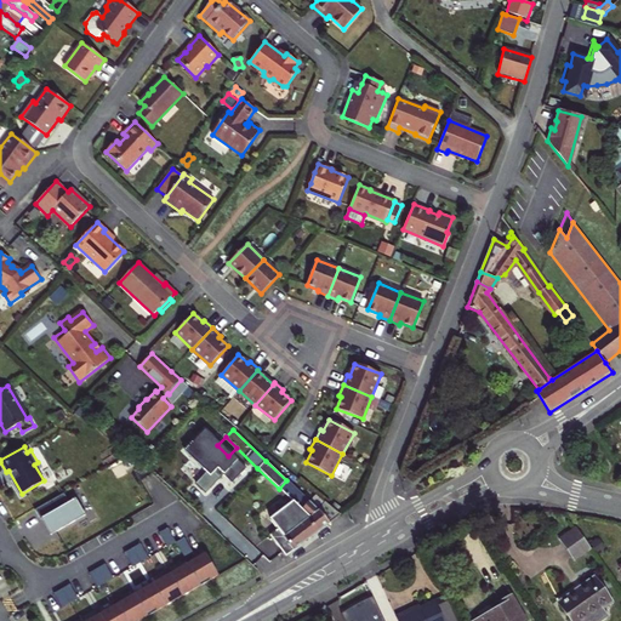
[(286,480),(292,474),(271,456),(266,461),(286,480)]
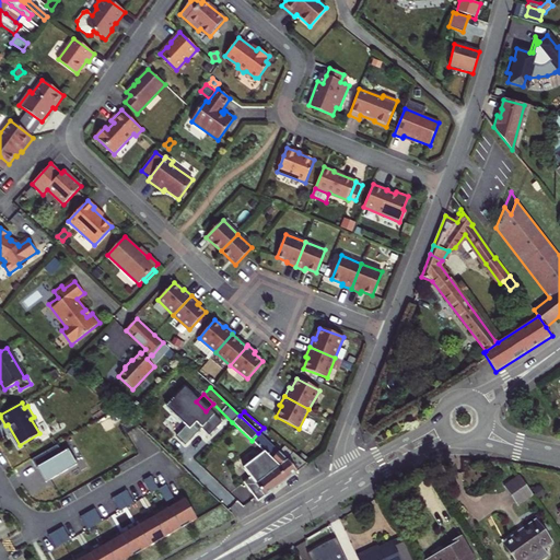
[(293,453),(287,461),(258,433),(252,441),(265,453),(279,467),(277,469),(287,480),(307,464),(293,453)]
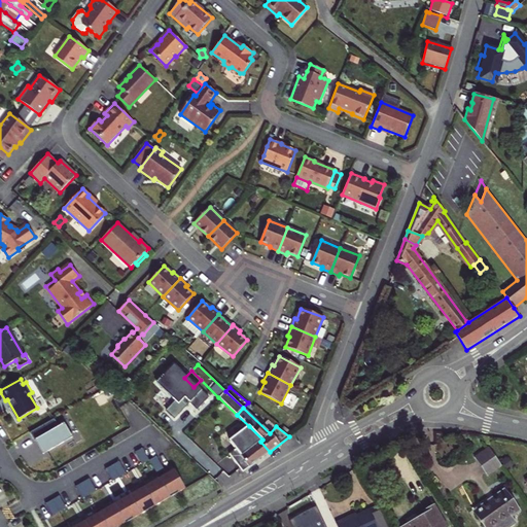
[(59,426),(54,419),(30,433),(34,442),(35,441),(40,437),(47,452),(72,437),(64,423),(59,426)]
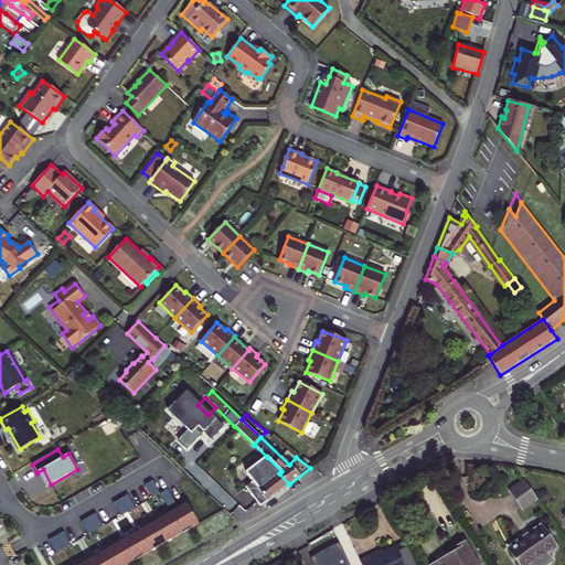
[(260,507),(262,505),(289,484),(279,473),(281,471),(267,457),(246,473),(254,482),(246,488),(260,507)]
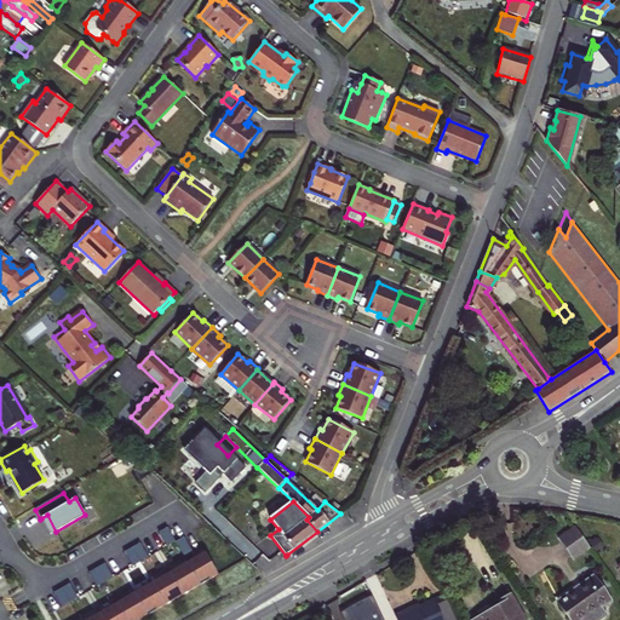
[(51,534),(56,532),(47,515),(41,518),(51,534)]
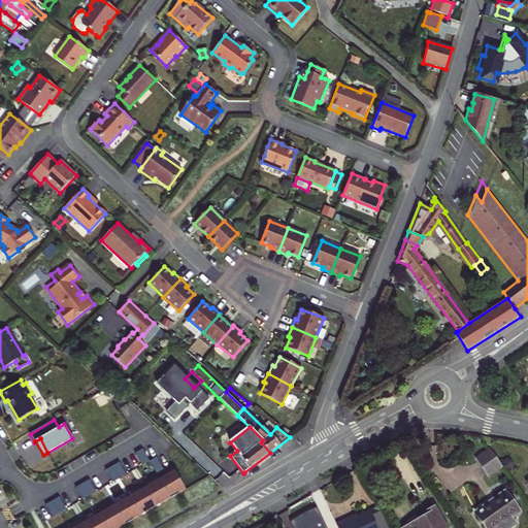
[(150,461),(142,449),(135,453),(142,465),(150,461)]
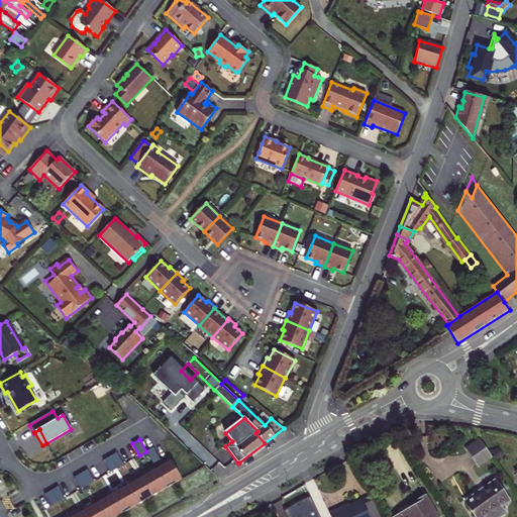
[(479,467),(487,460),(485,458),(491,455),(480,439),(467,448),(479,467)]
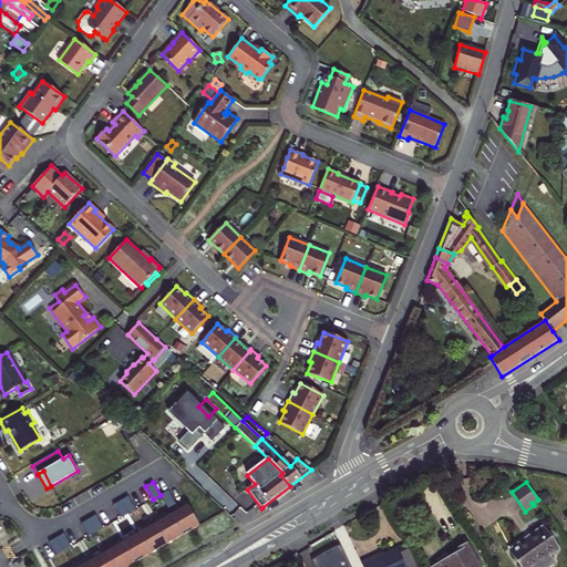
[(175,504),(168,492),(161,495),(168,508),(175,504)]
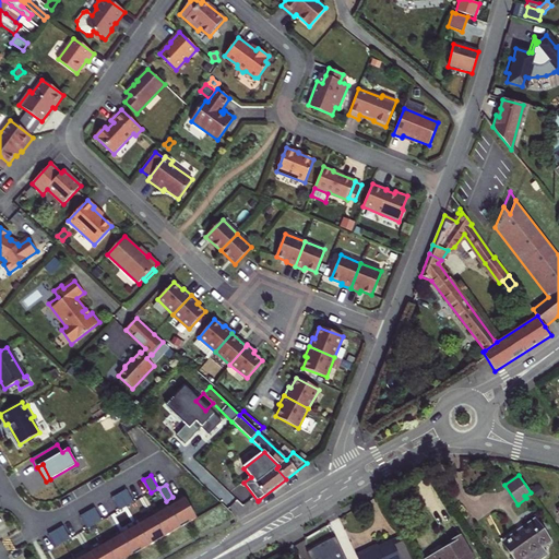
[(133,502),(127,489),(119,494),(127,507),(133,502)]
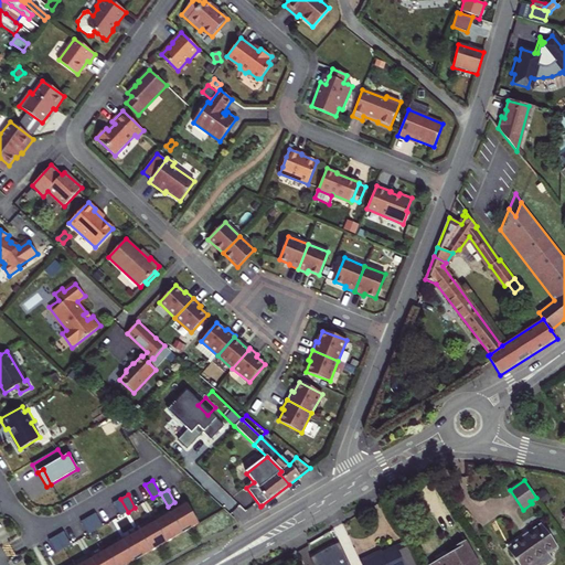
[(128,512),(120,499),(113,503),(120,515),(128,512)]
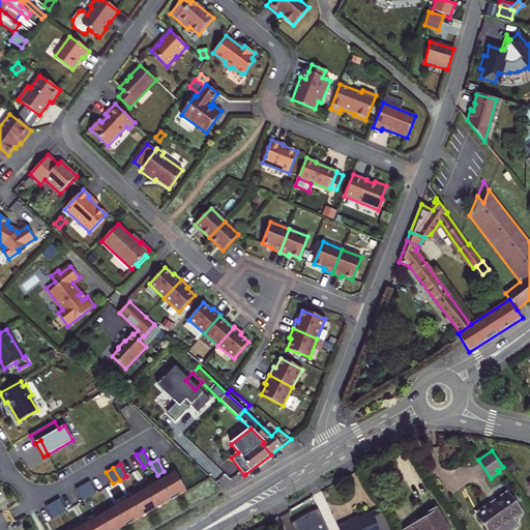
[(186,491),(175,472),(160,480),(171,500),(186,491)]
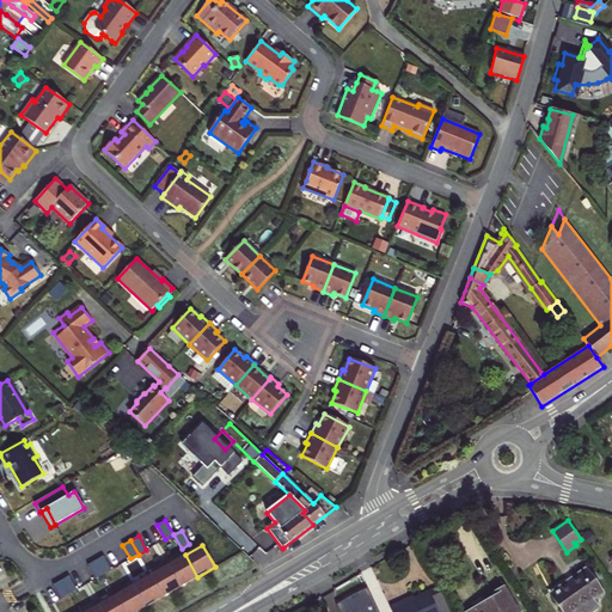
[(197,577),(185,555),(167,565),(181,587),(197,577)]
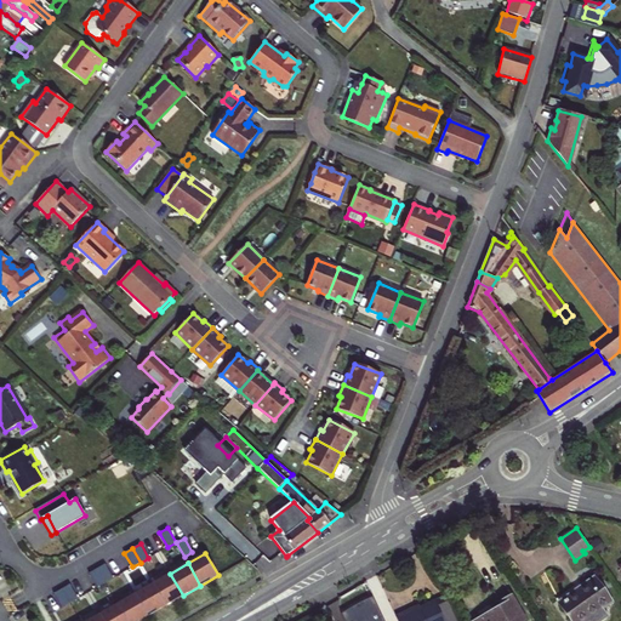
[(113,579),(106,564),(97,569),(106,582),(113,579)]
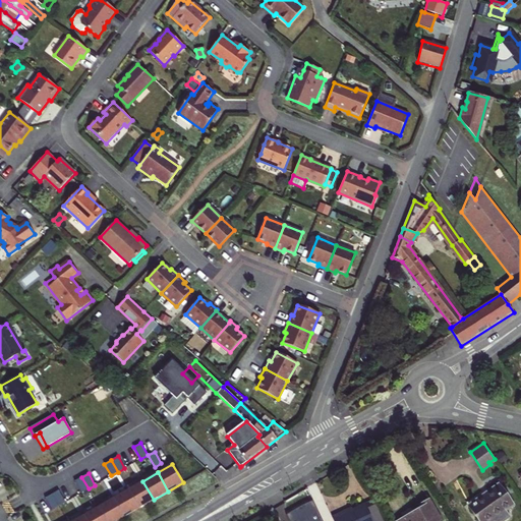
[(89,488),(81,477),(74,481),(81,493),(89,488)]
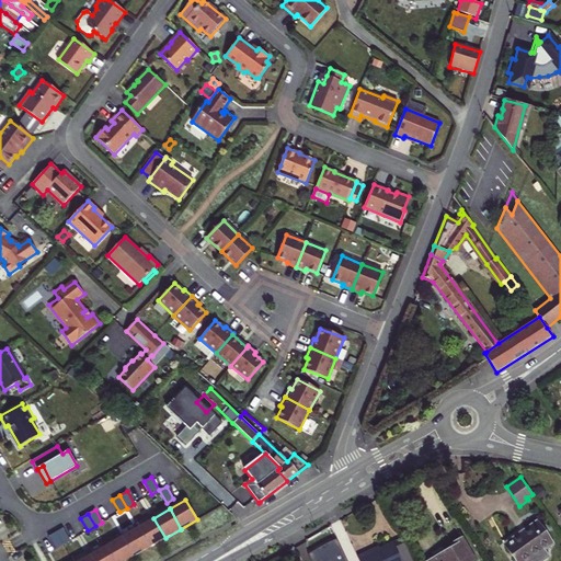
[(165,538),(153,518),(138,527),(149,548),(165,538)]
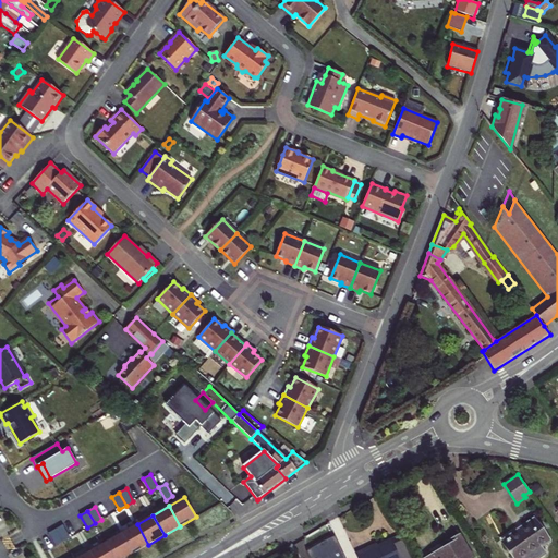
[(541,557),(546,555),(546,553),(543,546),(549,542),(534,519),(523,526),(525,529),(504,545),(512,557),(541,557)]
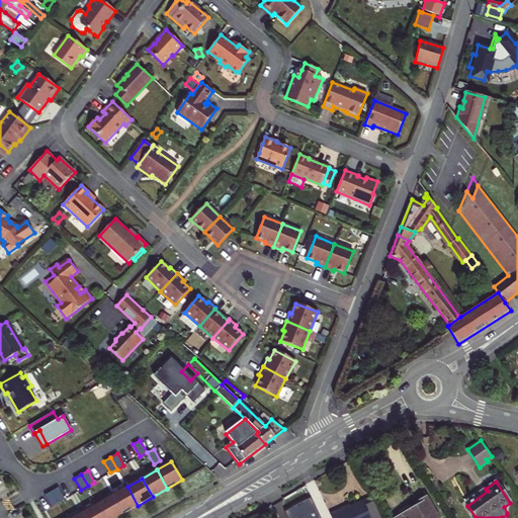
[(138,506),(127,487),(112,496),(123,514),(138,506)]
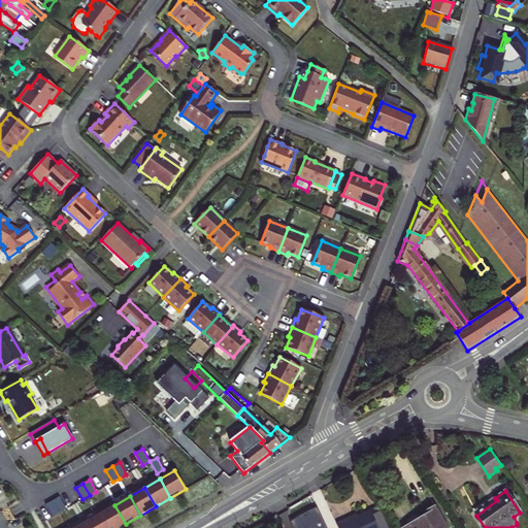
[(66,508),(59,497),(53,501),(59,513),(66,508)]
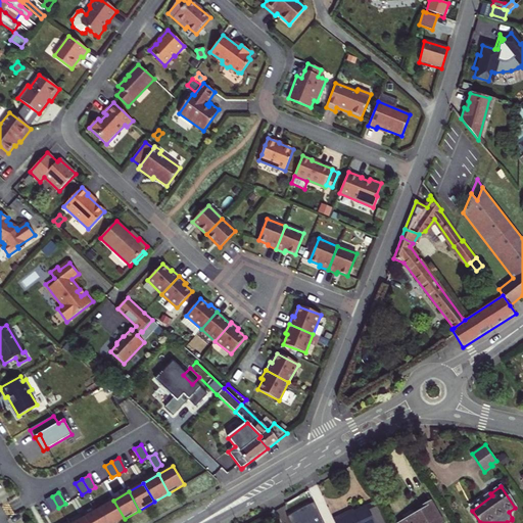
[(492,495),(490,493),(470,508),(472,511),(492,495)]
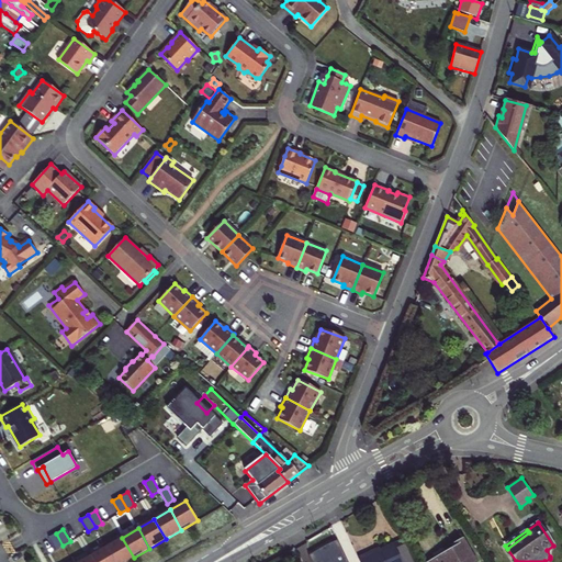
[(63,546),(56,534),(48,537),(56,550),(63,546)]
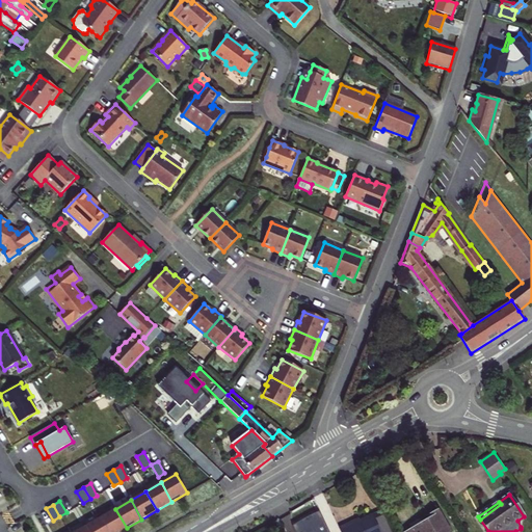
[(118,531),(127,528),(115,509),(101,517),(108,531),(118,531)]
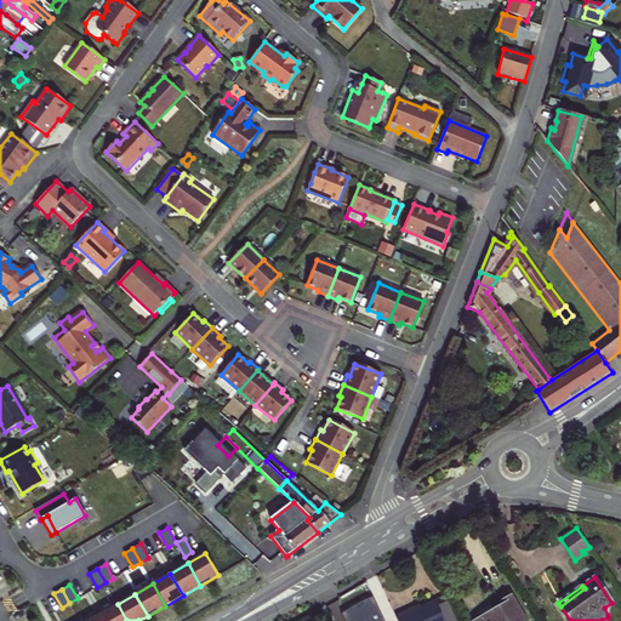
[(501,607),(474,620),(525,620),(511,596),(500,603),(501,607)]
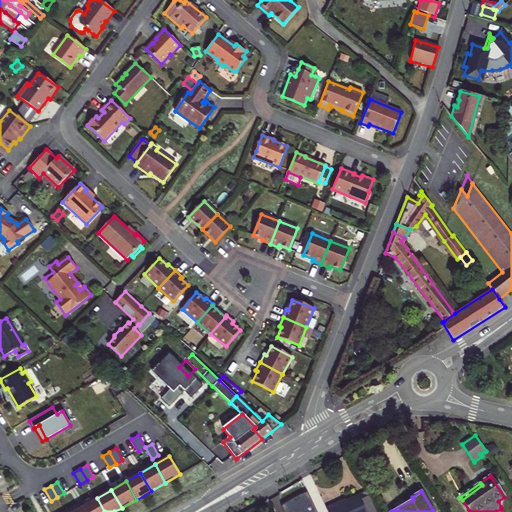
[(376,511),(367,492),(335,507),(334,505),(326,509),(327,511),(376,511)]
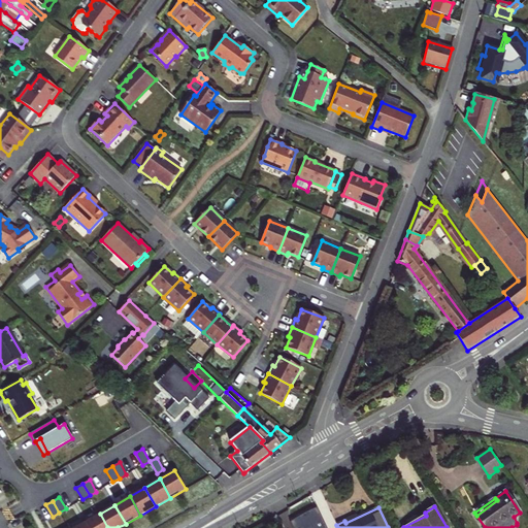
[(107,527),(100,514),(85,522),(88,527),(107,527)]
